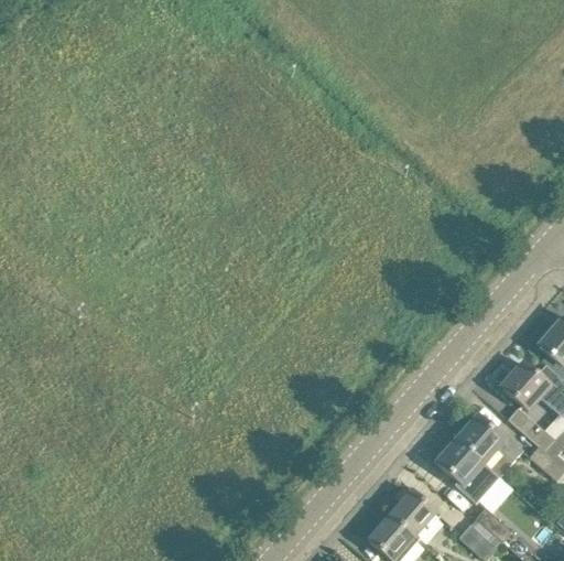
[(563,367),(563,366),(563,315),(539,346),(563,367)]
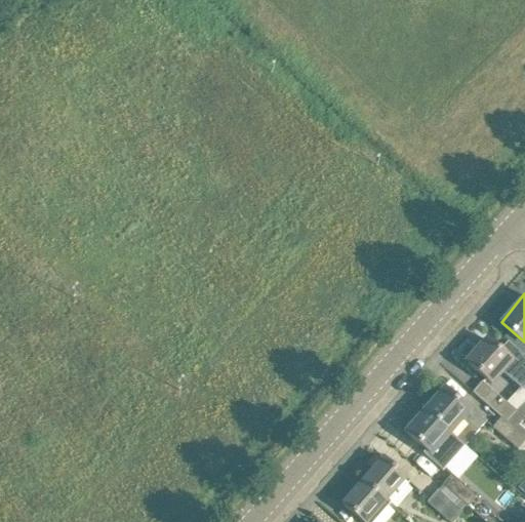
[(512,359),(502,351),(487,337),(467,361),(491,382),(501,370),(522,388),(524,383),(524,371),(511,359),(512,359)]
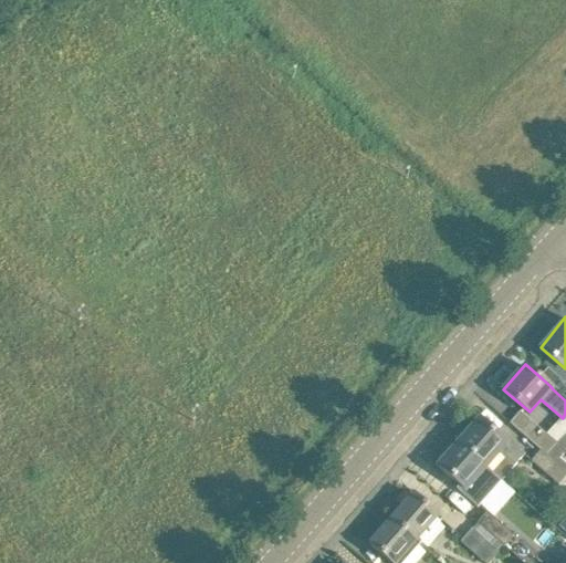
[(545,452),(547,451),(557,441),(520,409),(510,421),(541,448),(545,452)]
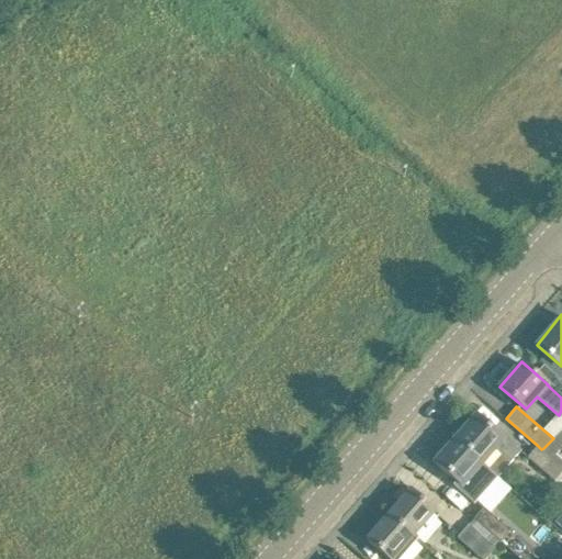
[(497,474),(512,459),(521,448),(499,429),(496,433),(475,414),(454,437),(483,462),(497,474)]
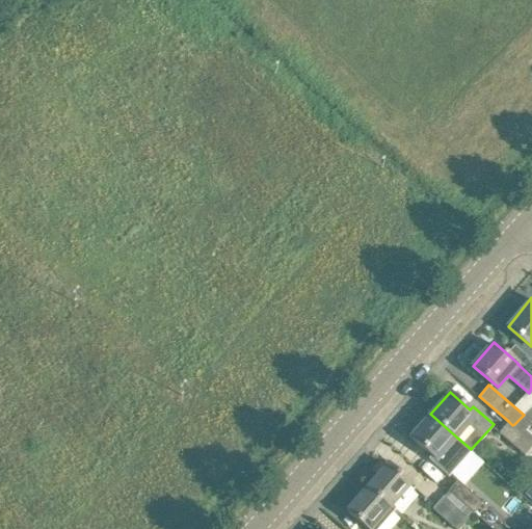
[(514,424),(531,441),(531,433),(526,428),(531,423),(531,405),(524,415),(514,424)]
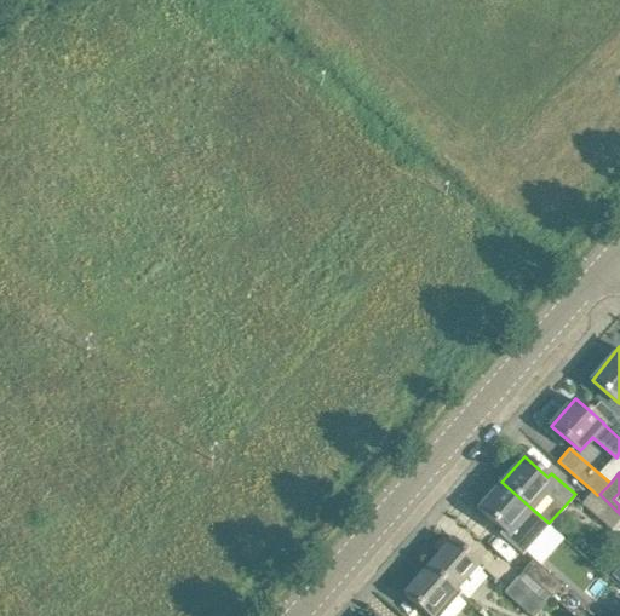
[(499,533),(517,548),(523,553),(534,541),(517,527),(533,510),(501,482),(480,507),(503,528),(499,533)]
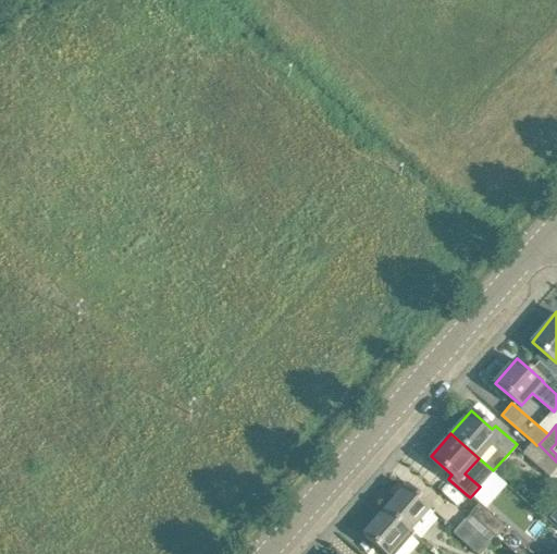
[(536,445),(532,441),(522,452),(548,475),(556,464),(556,462),(539,444),(536,445)]
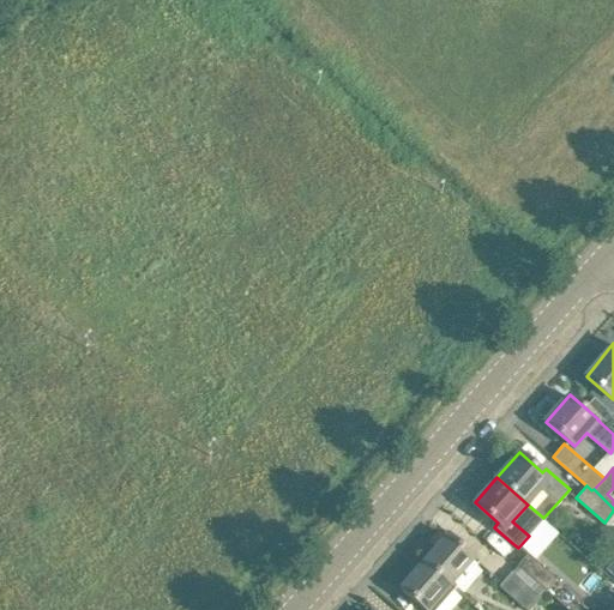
[(423,560),(455,587),(479,560),(447,533),(423,560)]
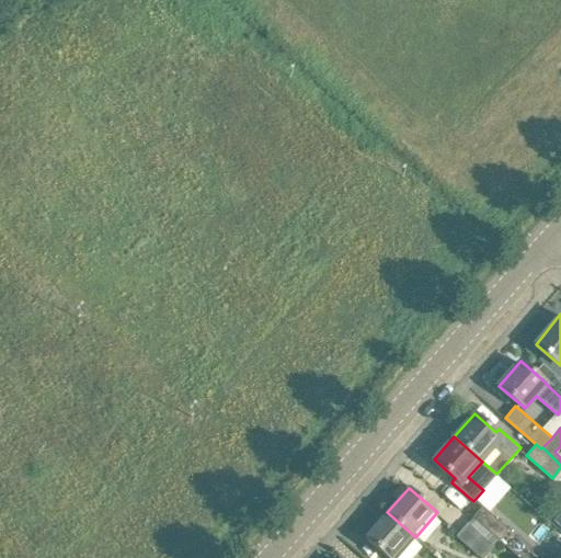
[(482,504),(473,514),(500,538),(508,528),(482,504)]
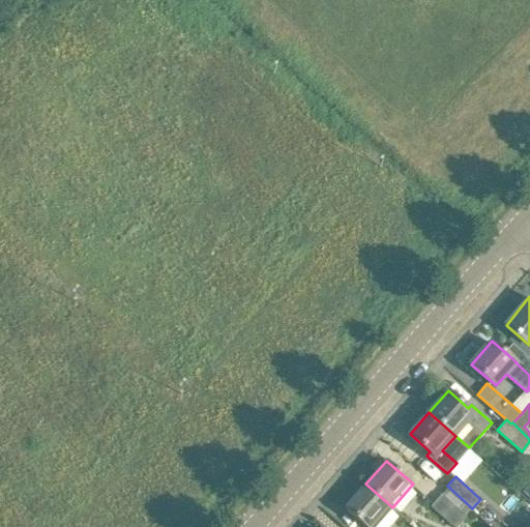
[(346,507),(361,521),(367,526),(375,526),(392,507),(365,484),(346,507)]
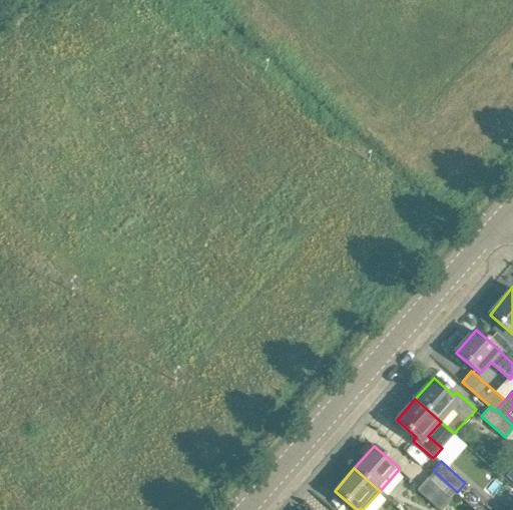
[(433,470),(427,477),(451,499),(457,492),(433,470)]
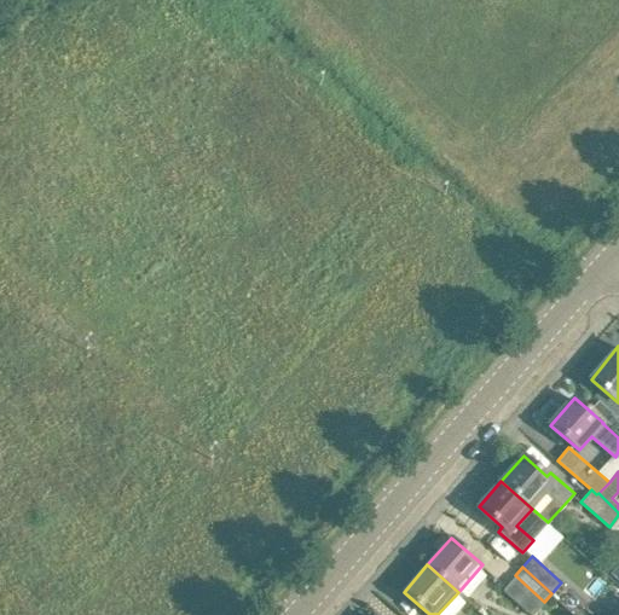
[(515,575),(504,589),(533,614),(544,602),(515,575)]
